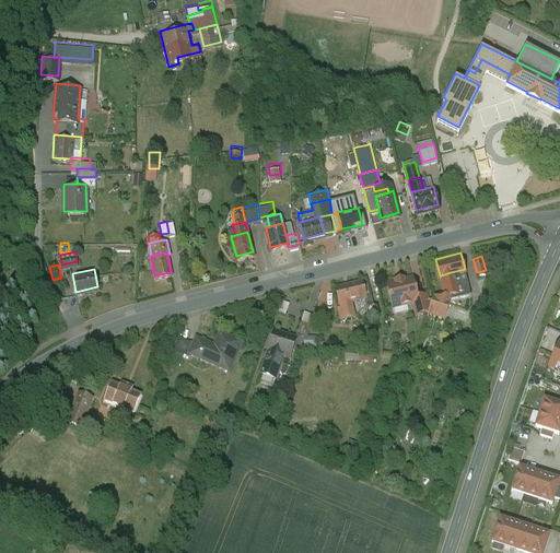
[(465,269),(451,272),(452,278),(455,277),(458,290),(457,290),(458,293),(470,290),(465,269)]
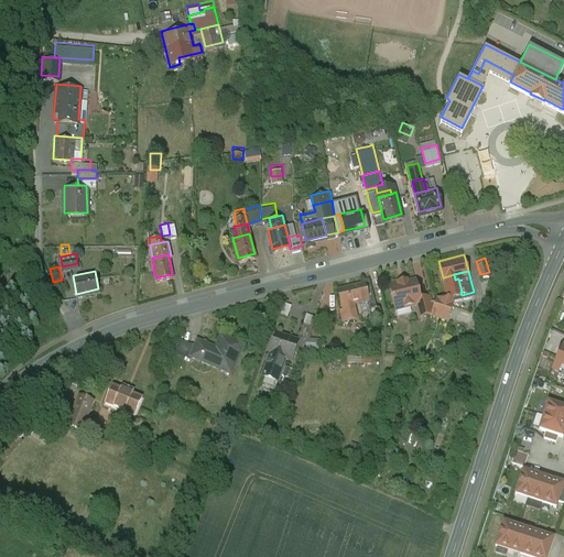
[(454,274),(444,277),(447,292),(448,295),(461,292),(462,292),(458,279),(455,280),(454,274)]
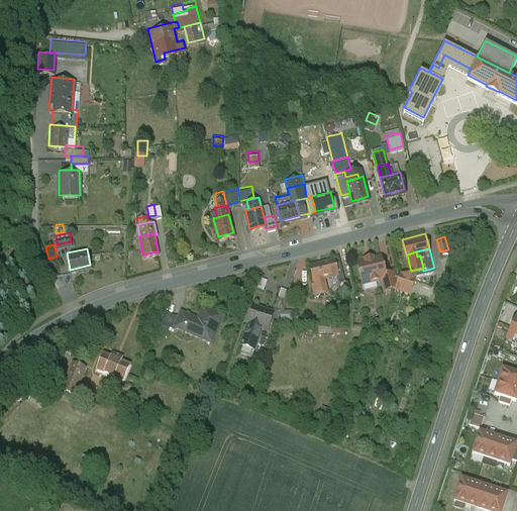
[(372,253),(365,256),(365,258),(356,259),(359,270),(359,271),(359,273),(360,273),(362,280),(382,276),(385,275),(384,271),(380,253),(373,256),(372,253)]
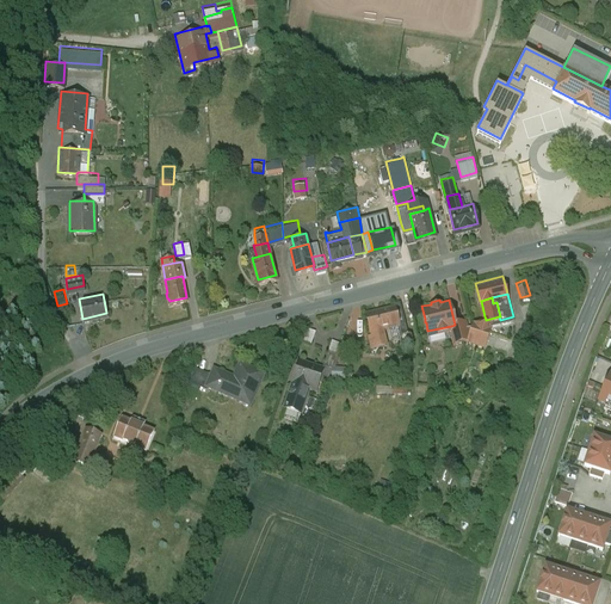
[(393,303),(365,309),(370,327),(371,327),(381,325),(397,321),(393,303)]
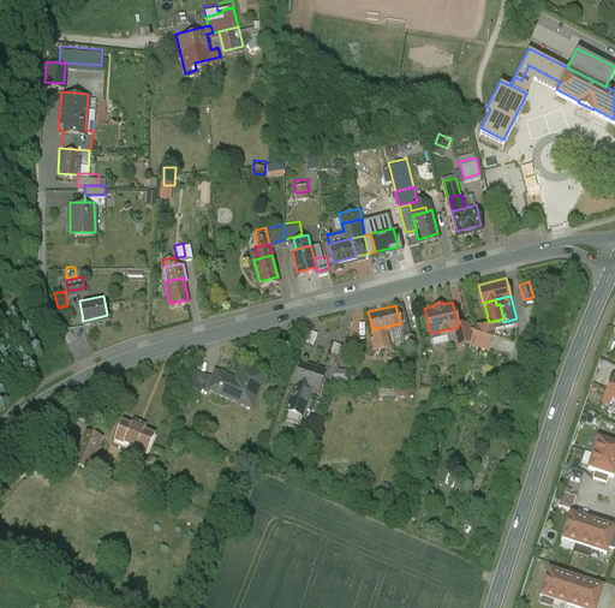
[(488,319),(475,322),(473,325),(470,339),(485,344),(490,328),(489,322),(488,319)]
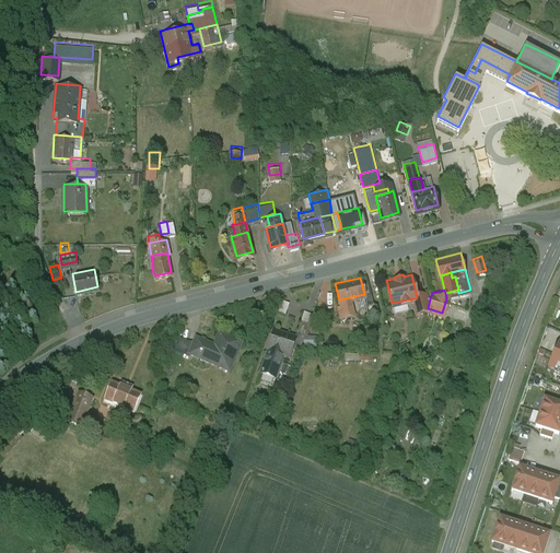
[(426,291),(416,293),(417,297),(413,298),(417,310),(428,308),(431,295),(427,296),(426,291)]
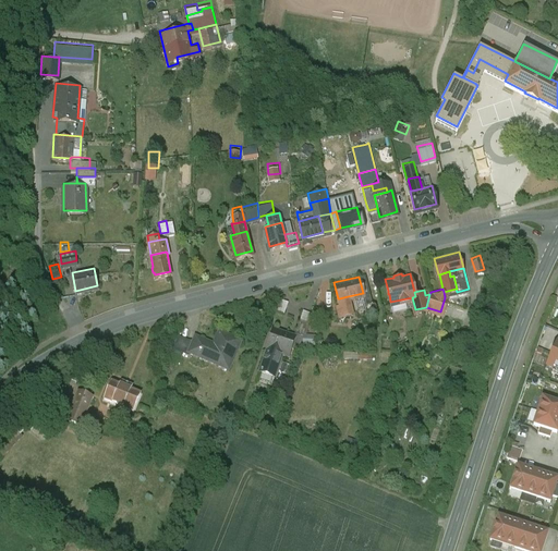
[(370,291),(363,293),(366,304),(373,302),(370,291)]
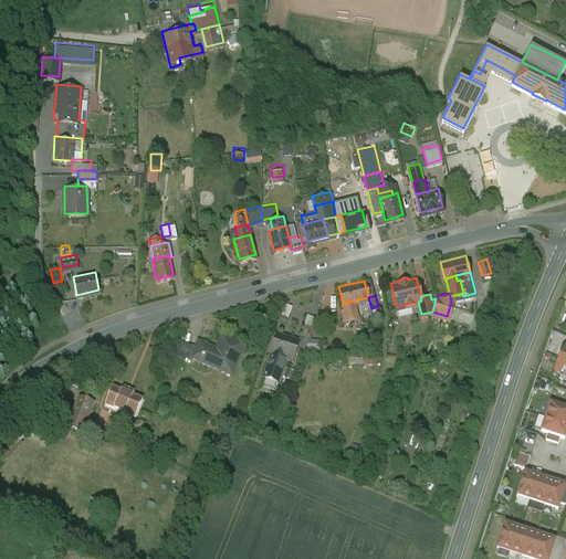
[(281,297),(278,309),(287,313),(292,301),(281,297)]
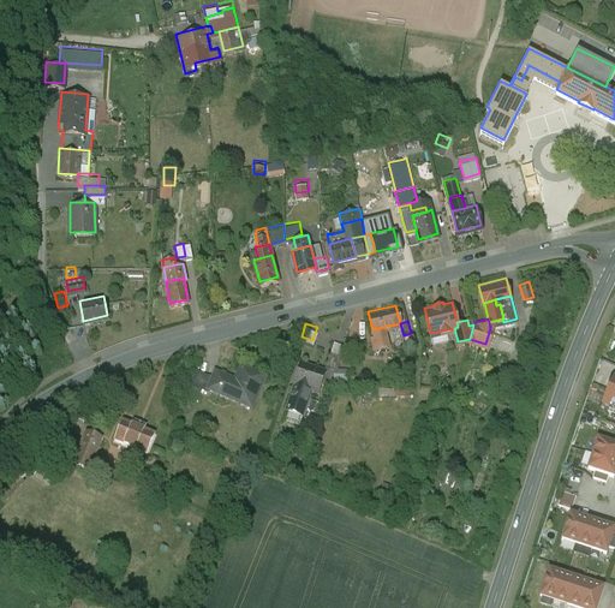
[(383,327),(374,329),(375,333),(371,333),(372,340),(374,345),(387,341),(383,327)]
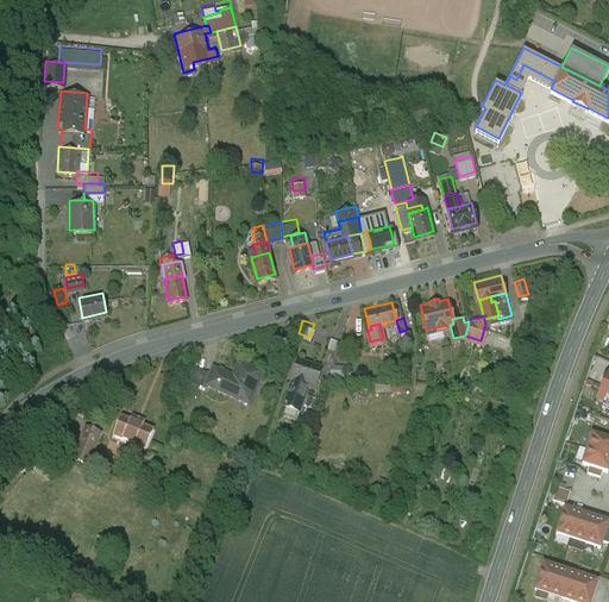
[(351,336),(341,332),(336,349),(345,352),(351,336)]
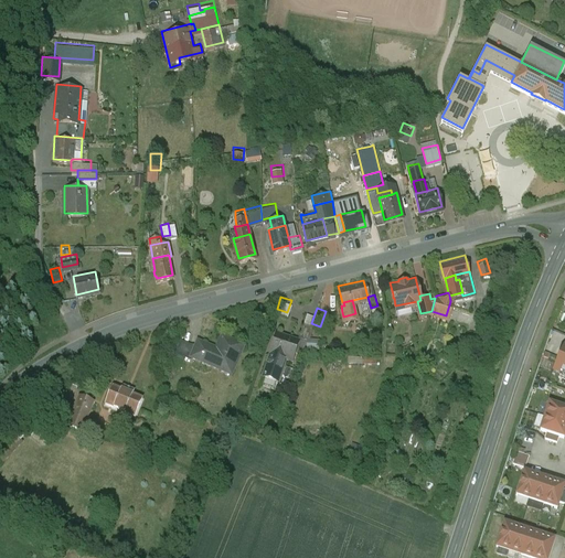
[(307,309),(304,318),(310,320),(312,311),(307,309)]
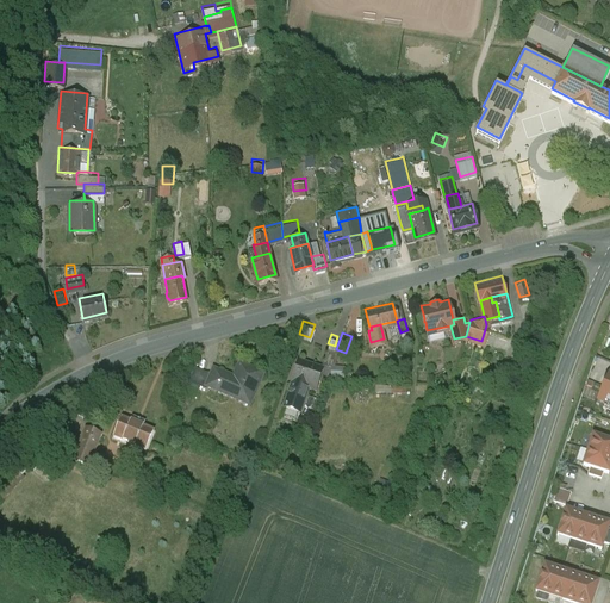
[(335,349),(327,346),(322,361),(330,364),(335,349)]
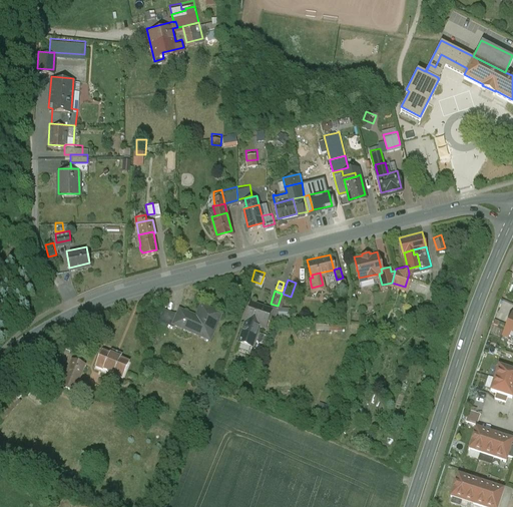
[(271,307),(250,300),(244,318),(245,318),(259,322),(265,324),(271,307)]
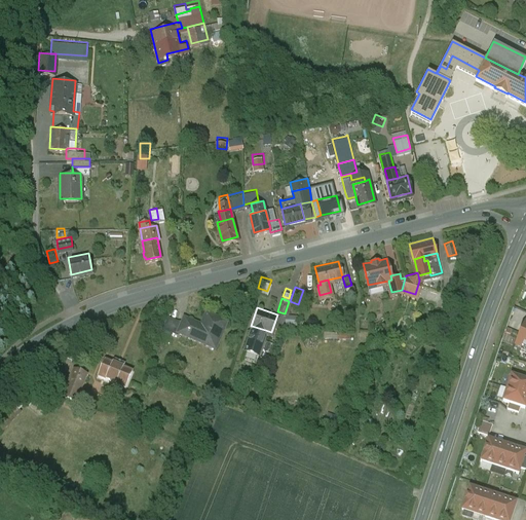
[(226,318),(205,309),(200,322),(184,314),(182,320),(178,329),(179,329),(215,344),(226,318)]
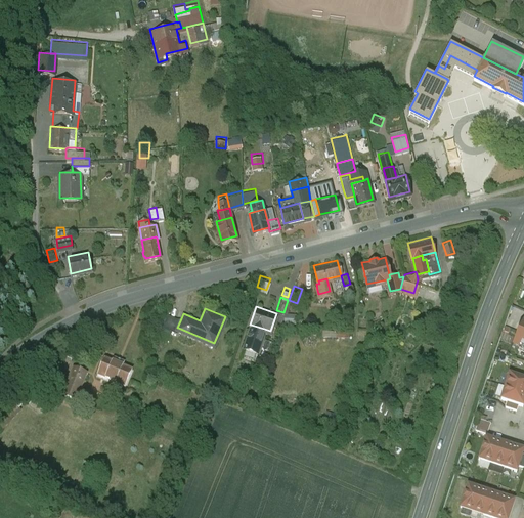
[(181,318),(167,312),(162,325),(176,331),(178,328),(177,328),(181,318)]
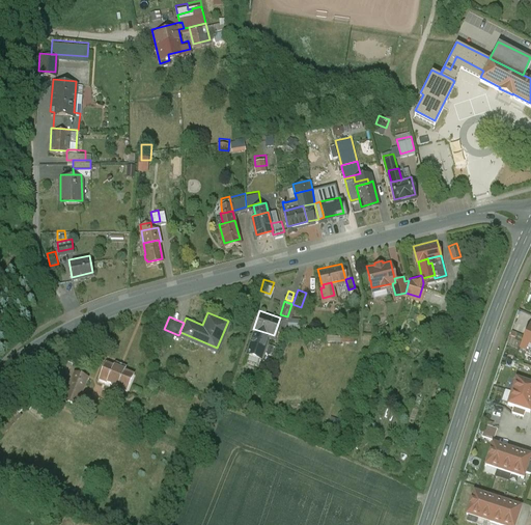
[(530,325),(528,325),(516,351),(530,356),(530,325)]
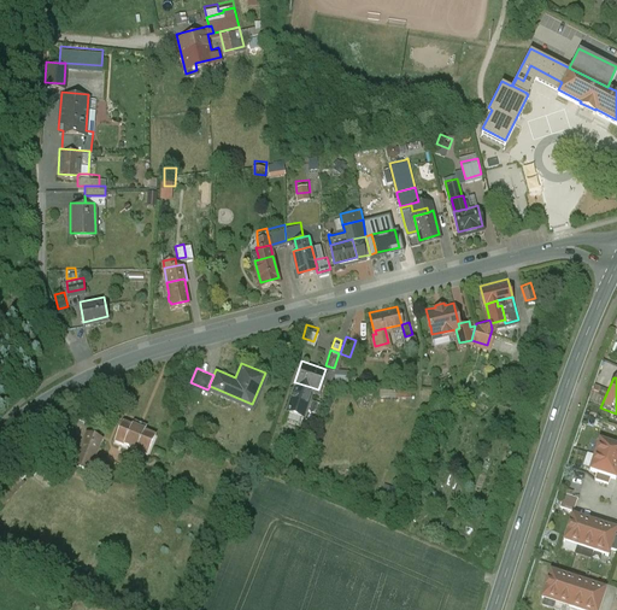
[(311,387),(295,382),(287,408),(303,412),(311,387)]
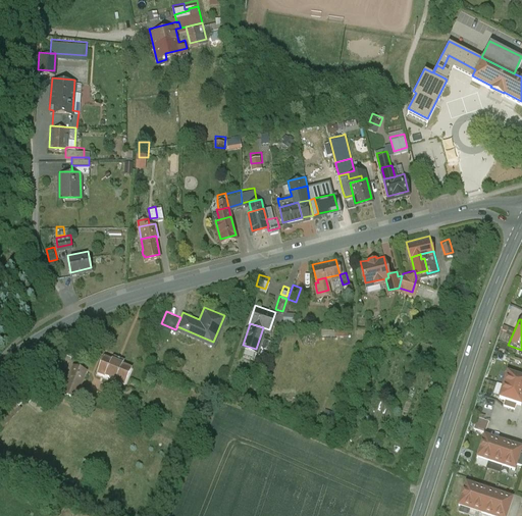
[(131,364),(104,353),(97,370),(124,380),(131,364)]
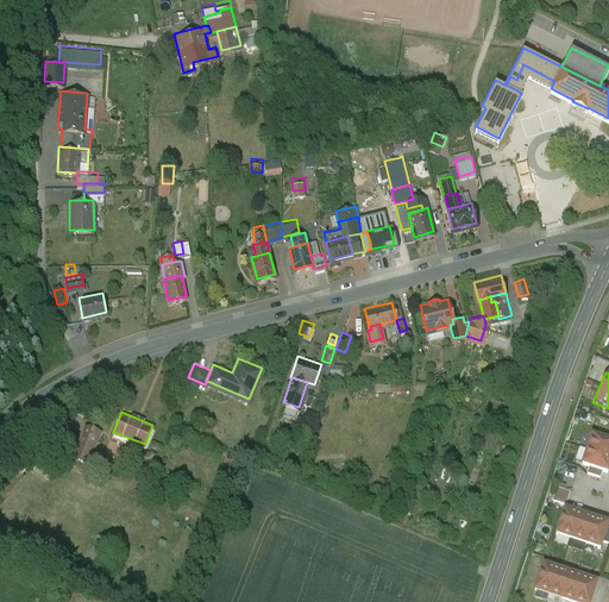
[(99,431),(83,425),(71,456),(87,462),(99,431)]
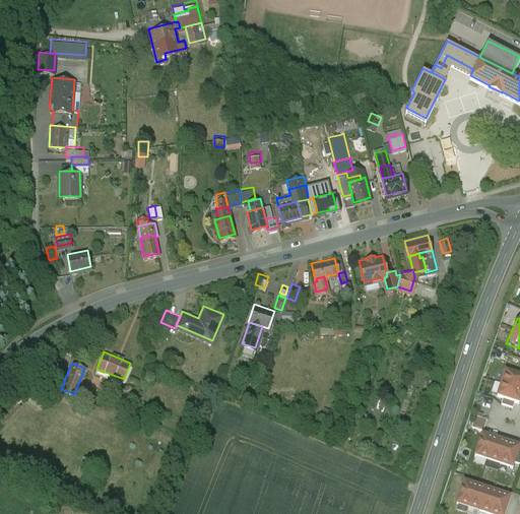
[(519,396),(519,371),(504,367),(496,392),(519,399),(519,396)]
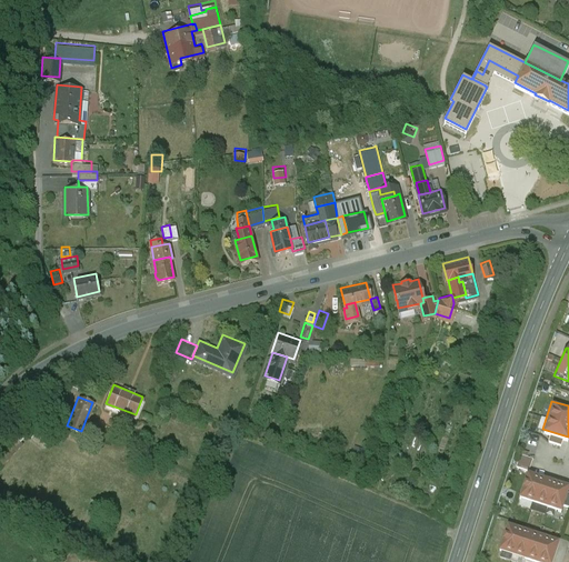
[(363,455),(367,443),(353,439),(350,452),(363,455)]
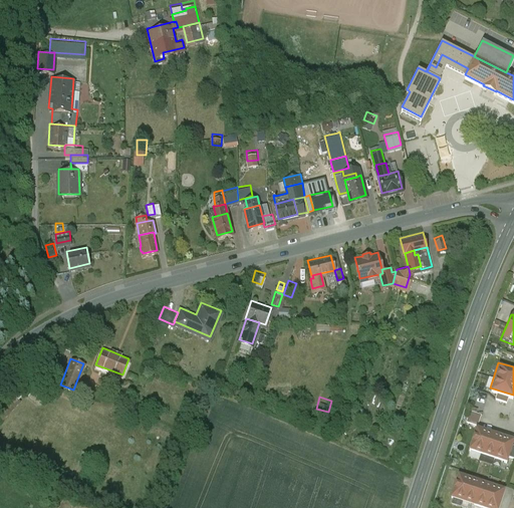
[(481,411),(470,408),(466,419),(477,423),(481,411)]
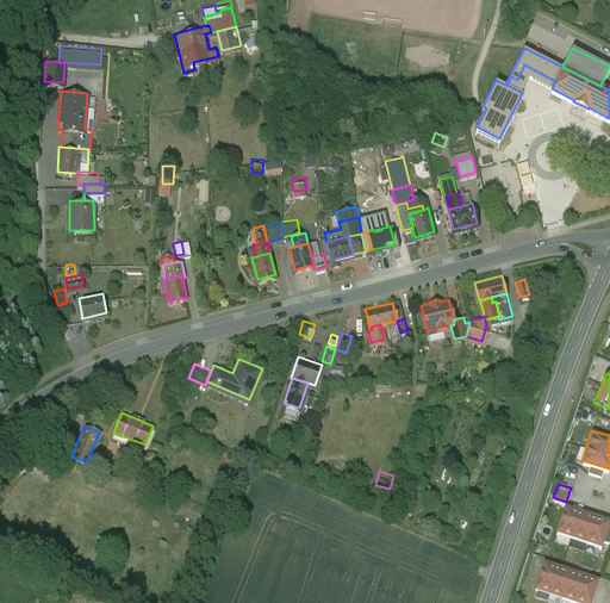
[(609,518),(565,504),(556,530),(601,545),(603,538),(608,524),(609,518)]
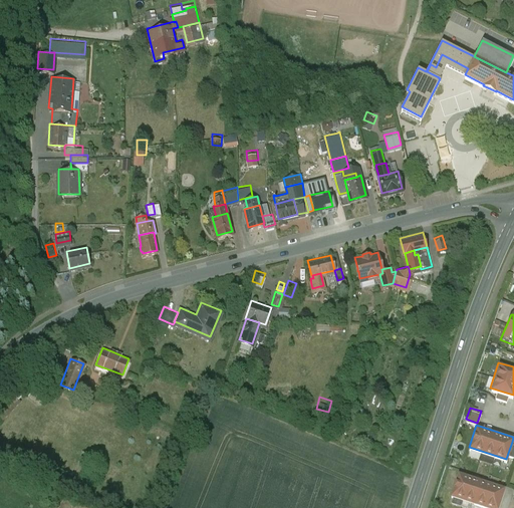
[(497,507),(504,487),(459,473),(451,496),(490,507),(497,507)]
